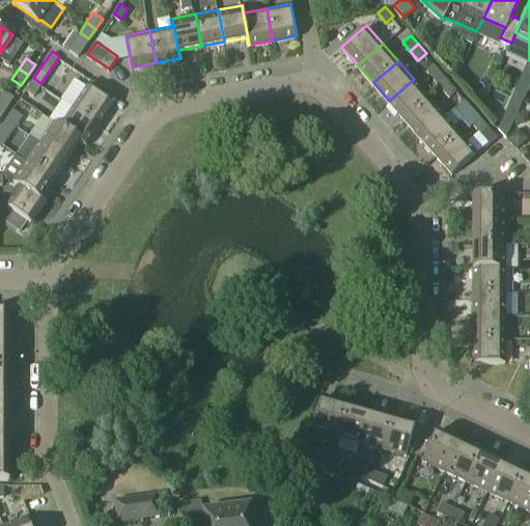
[(449,80),(442,71),(434,77),(442,86),(449,80)]
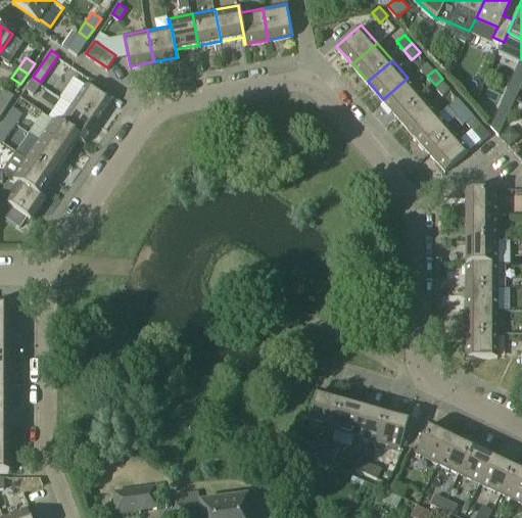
[(40,82),(33,77),(27,87),(34,92),(40,82)]
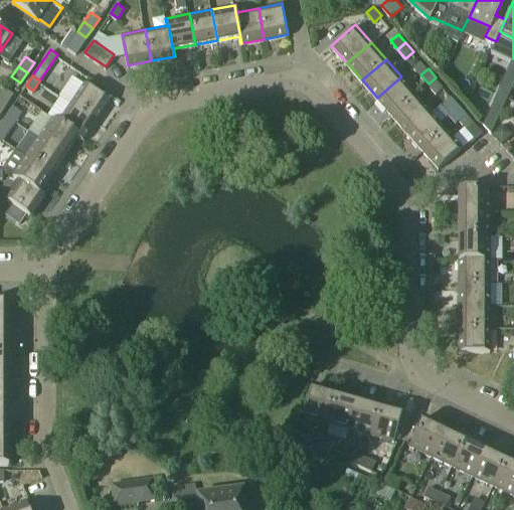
[(84,81),(70,102),(97,120),(111,100),(103,94),(107,88),(89,75),(84,82),(84,81)]
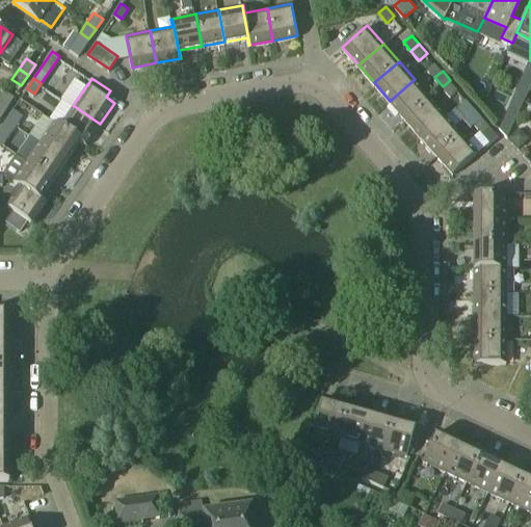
[(405,119),(430,97),(415,79),(390,101),(405,119)]
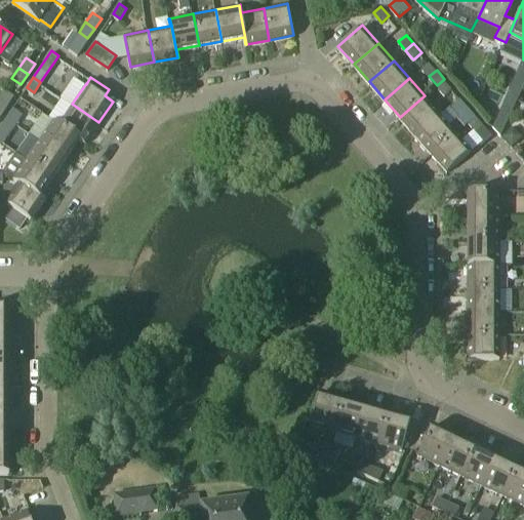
[(444,79),(437,85),(445,94),(452,88),(444,79)]
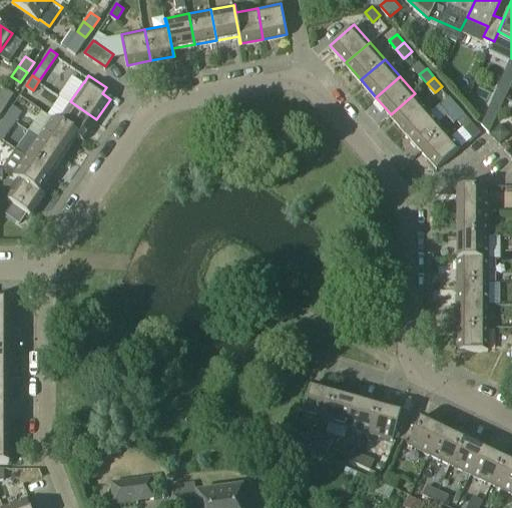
[(482,120),(491,125),(508,89),(499,85),(482,120)]
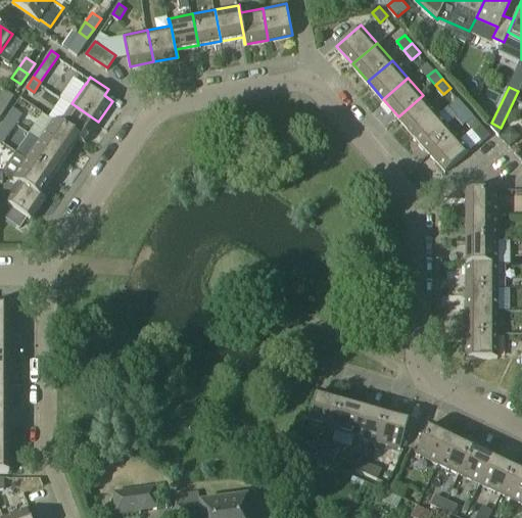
[(414,134),(438,112),(423,95),(398,116),(414,134)]
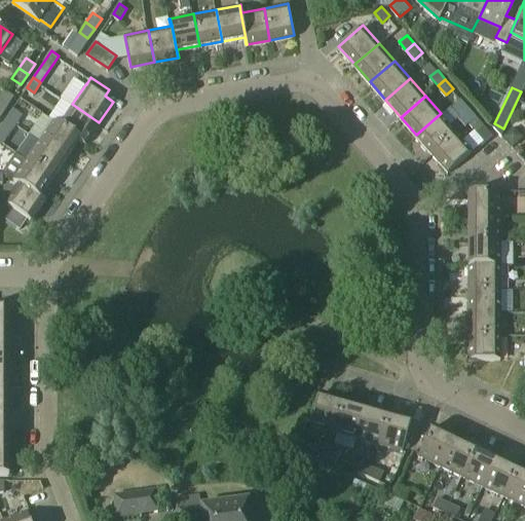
[(99,122),(72,104),(60,122),(53,118),(52,119),(60,123),(86,142),(99,122)]
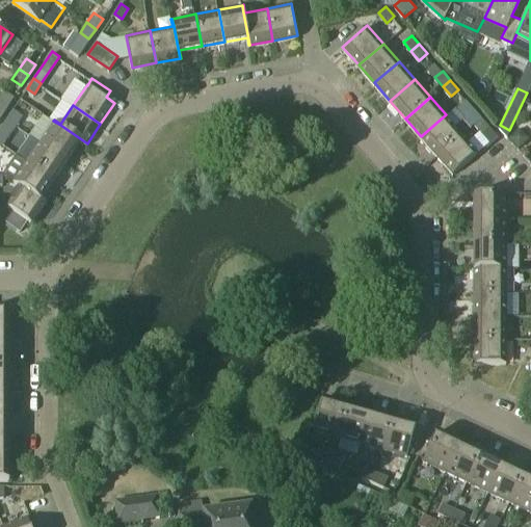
[(481,115),(474,106),(466,113),(474,122),(481,115)]
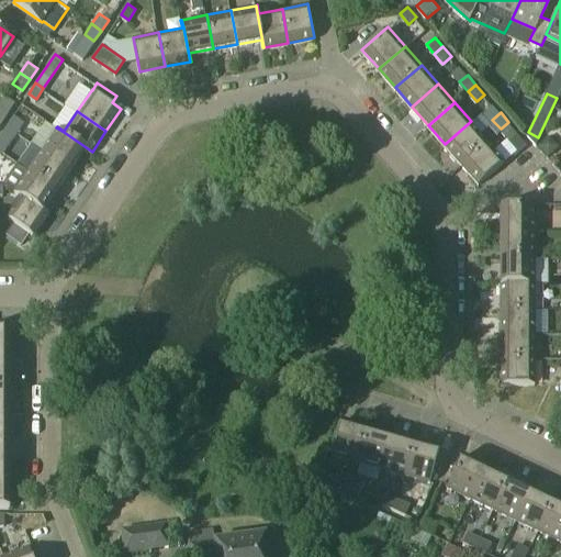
[(8,124),(18,131),(24,120),(14,113),(8,124)]
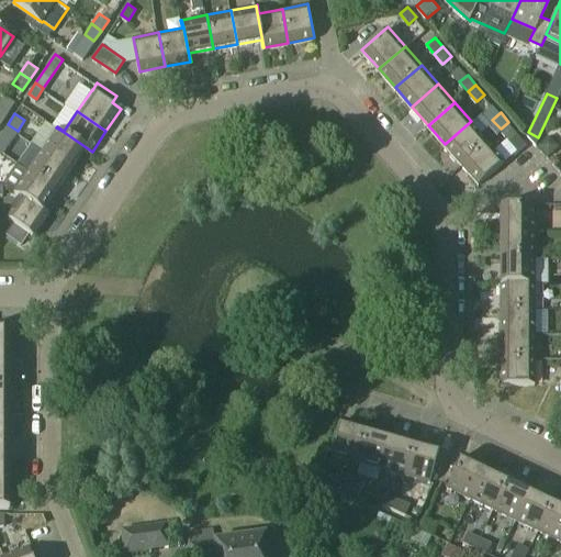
[(461,163),(487,140),(471,121),(445,144),(461,163)]
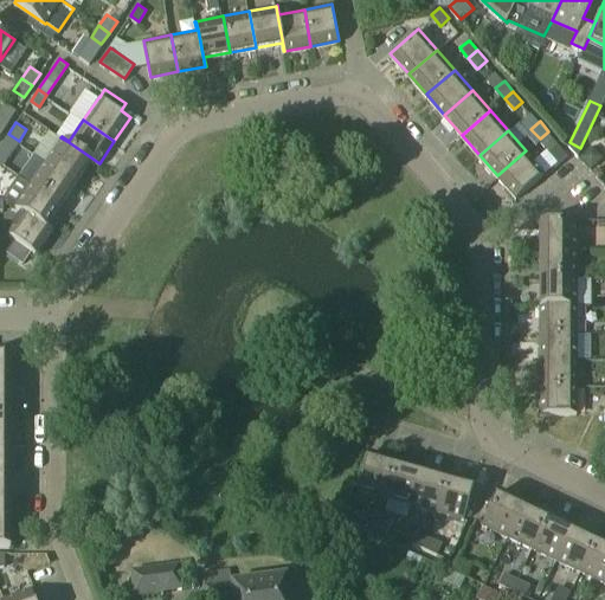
[(548,131),(540,139),(549,149),(558,142),(548,131)]
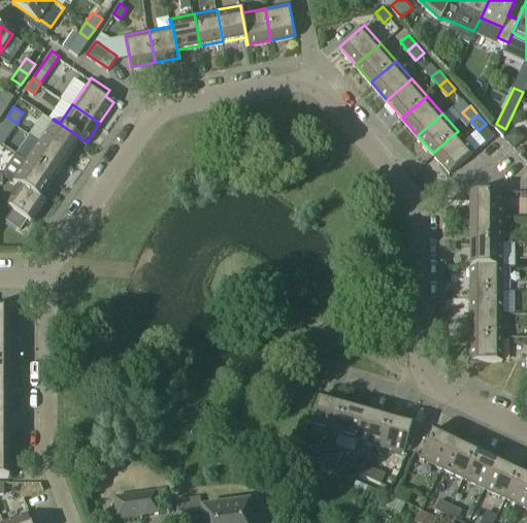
[(7,117),(0,126),(0,127),(9,133),(17,123),(7,117)]
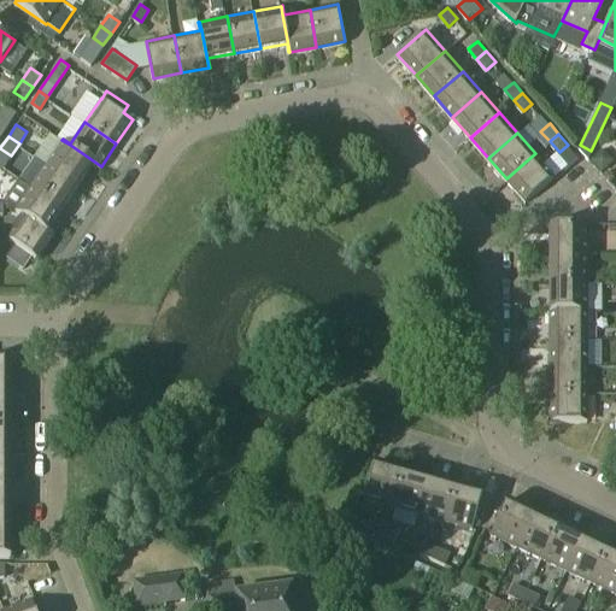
[(101,166),(70,145),(62,140),(47,163),(77,183),(93,162),(100,166),(101,166)]
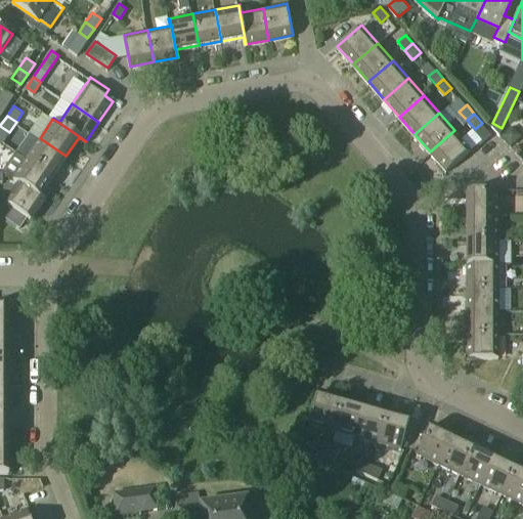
[(471,148),(454,130),(430,152),(446,170),(471,148)]
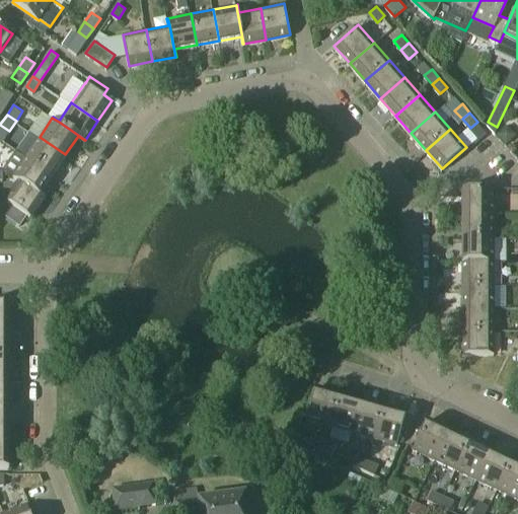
[(65,154),(40,137),(26,155),(53,173),(65,154)]
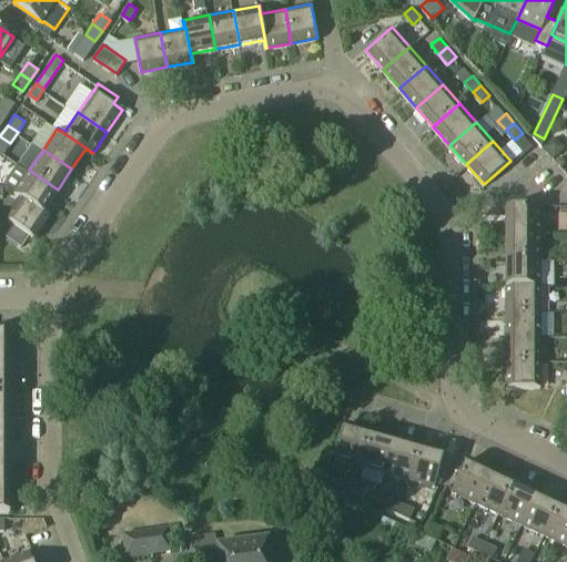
[(58,190),(29,170),(14,191),(21,195),(50,215),(51,214),(43,210),(58,190)]
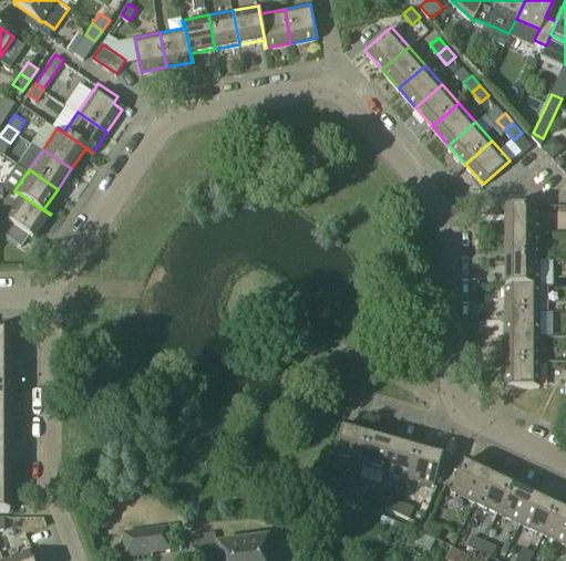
[(50,215),(21,195),(14,190),(14,191),(21,196),(7,217),(35,237),(50,215)]
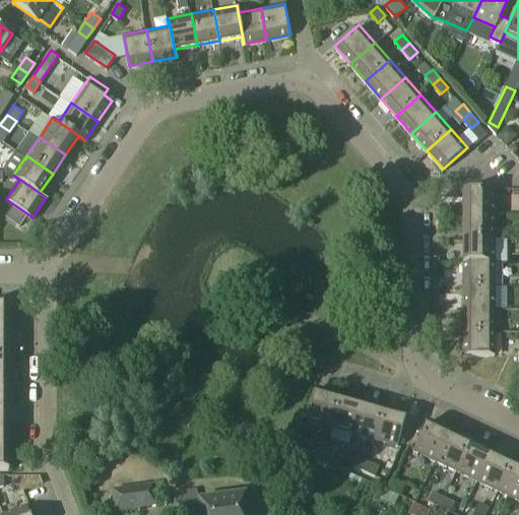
[(463,213),(495,213),(495,189),(463,189),(463,213)]
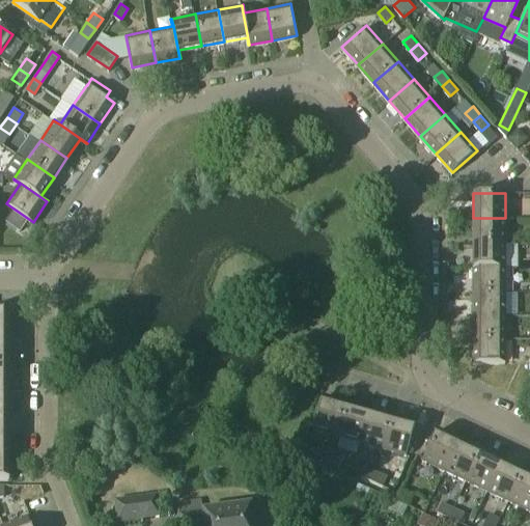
[(473,242),(505,242),(505,218),(473,218),(473,242)]
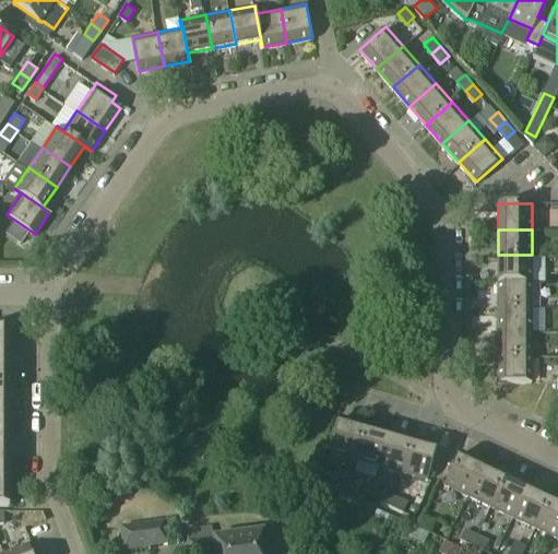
[(532,280),(532,255),(498,255),(498,280),(532,280)]
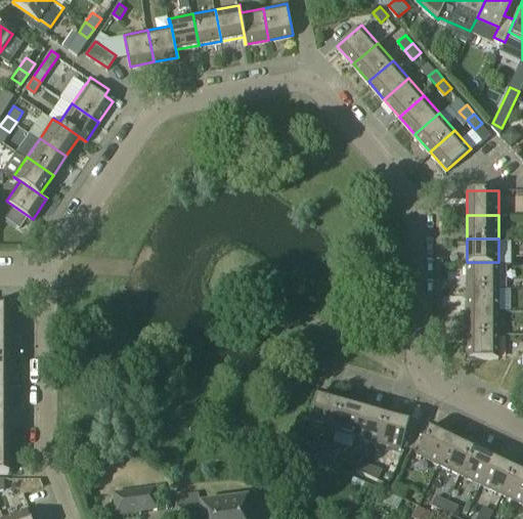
[(498,262),(467,262),(467,285),(498,286),(498,262)]
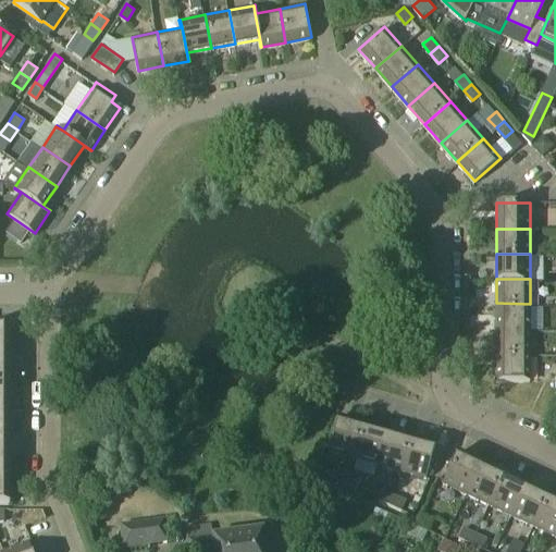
[(257,285),(249,298),(262,306),(270,293),(257,285)]
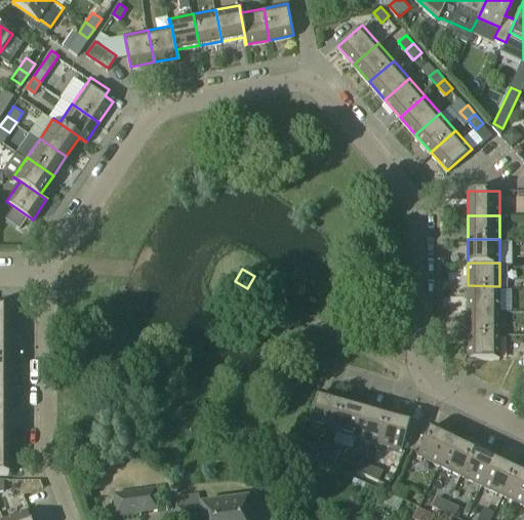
[(499,286),(468,285),(468,309),(499,309),(499,286)]
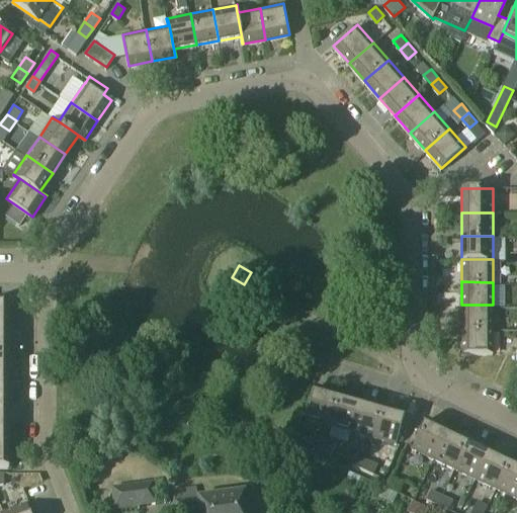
[(0,326),(10,327),(10,303),(0,302),(0,326)]
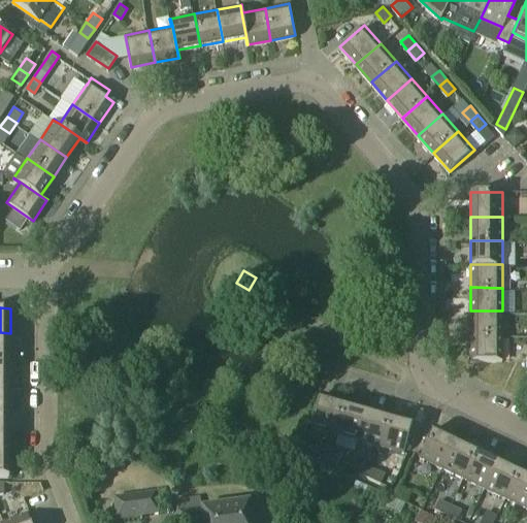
[(502,311),(470,311),(470,334),(502,334),(502,311)]
